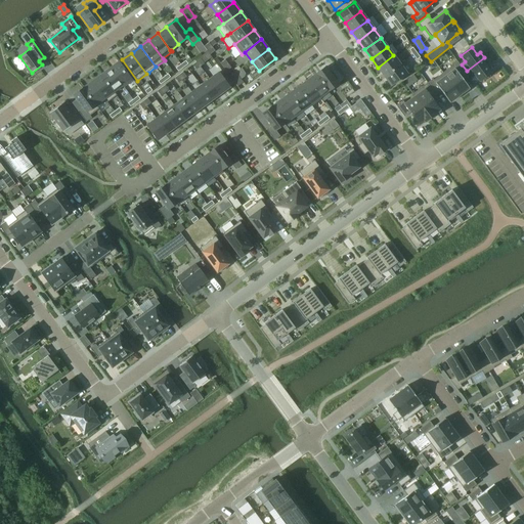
[(378,68),(384,76),(400,64),(393,55),(378,68)]
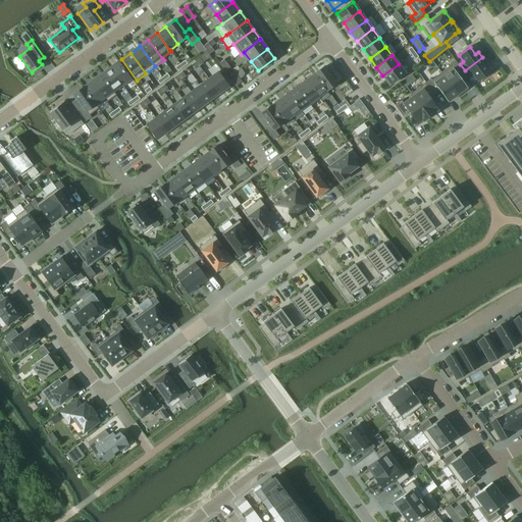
[(482,57),(465,70),(469,76),(473,74),(477,81),(479,79),(481,82),(488,75),(486,73),(488,72),(483,64),(486,63),(482,57)]
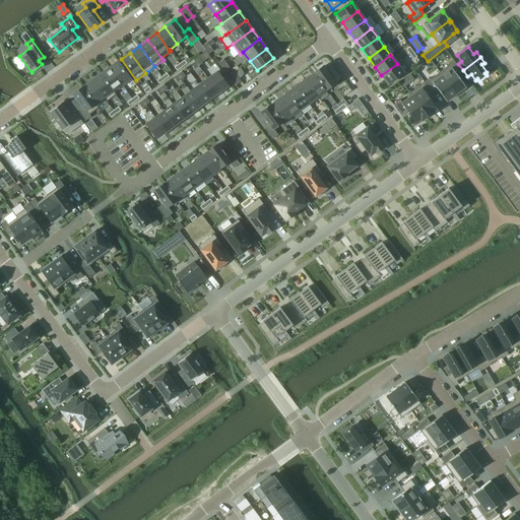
[(449,65),(440,72),(456,94),(466,87),(457,76),(462,72),(454,61),(453,60),(448,64),(449,65)]
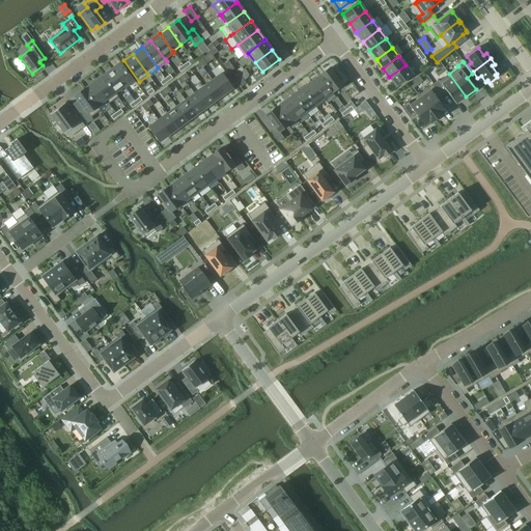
[(124,89),(135,82),(132,77),(120,62),(111,70),(123,86),(123,87),(124,89)]
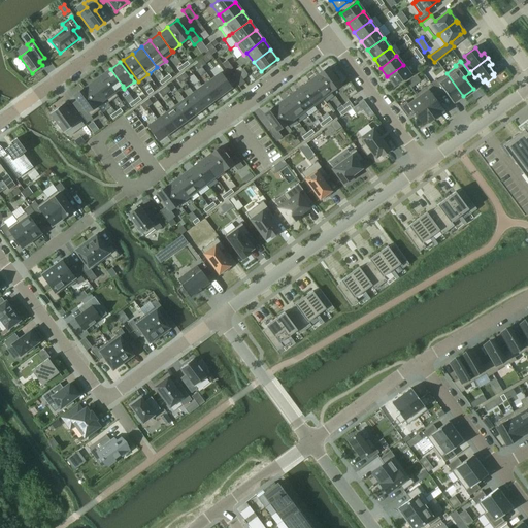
[(387,76),(394,87),(409,74),(403,65),(387,76)]
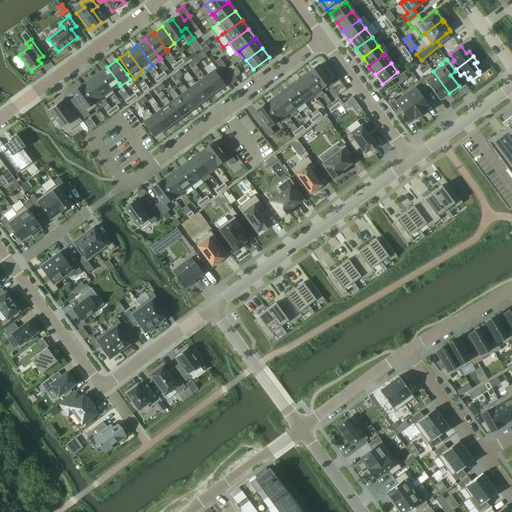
[(318,66),(309,72),(321,89),(330,82),(327,78),(329,77),(324,70),(322,71),(318,66)]
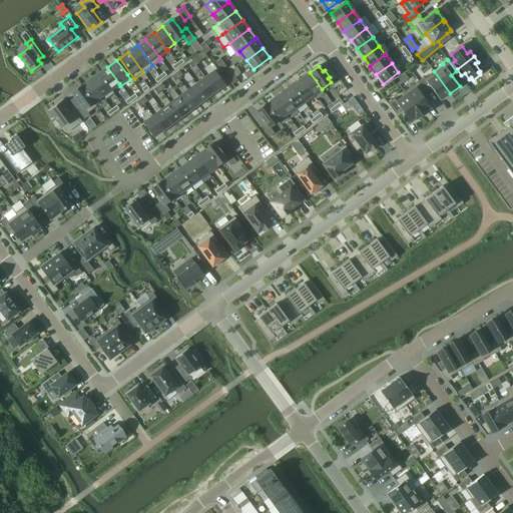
[(119,84),(119,83),(107,67),(99,73),(111,90),(111,89),(119,84)]
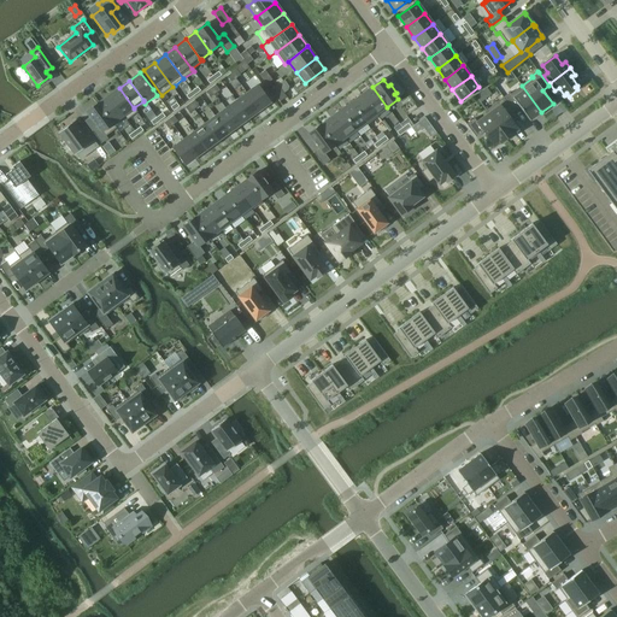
[(285,81),(277,86),(283,93),(288,90),(288,86),(285,81)]
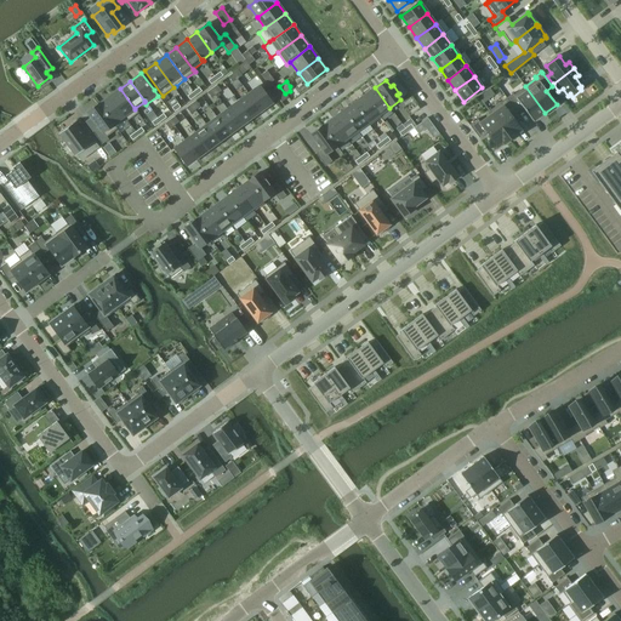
[(272,103),(260,86),(248,93),(261,112),(272,103)]
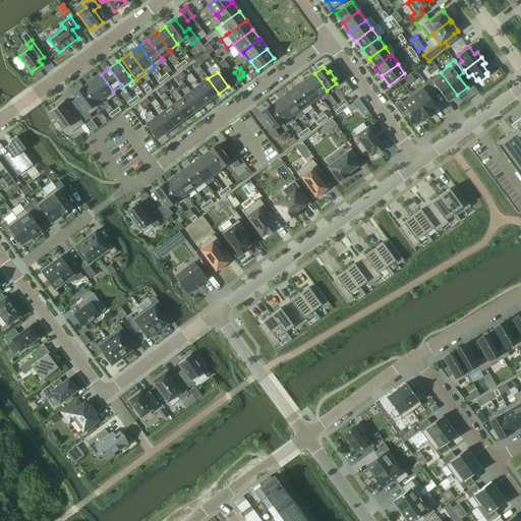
[(236,87),(241,82),(239,78),(234,72),(229,76),(236,87)]
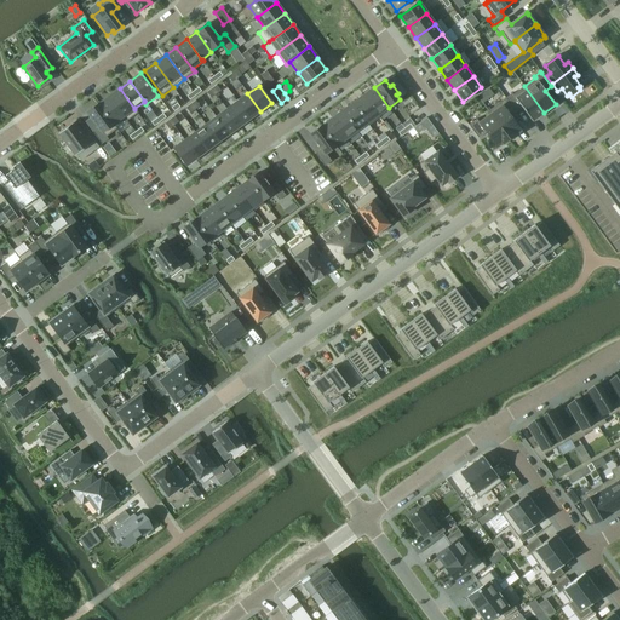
[(511,93),(506,98),(515,112),(516,113),(522,108),(532,122),(544,113),(524,86),(512,95),(511,93)]
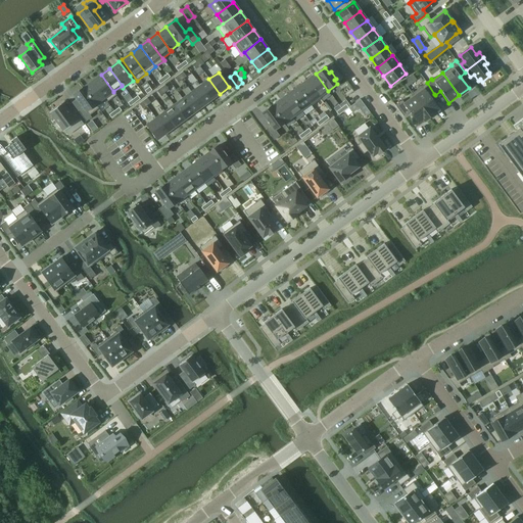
[(328,91),(316,74),(306,81),(319,97),(320,97),(328,91)]
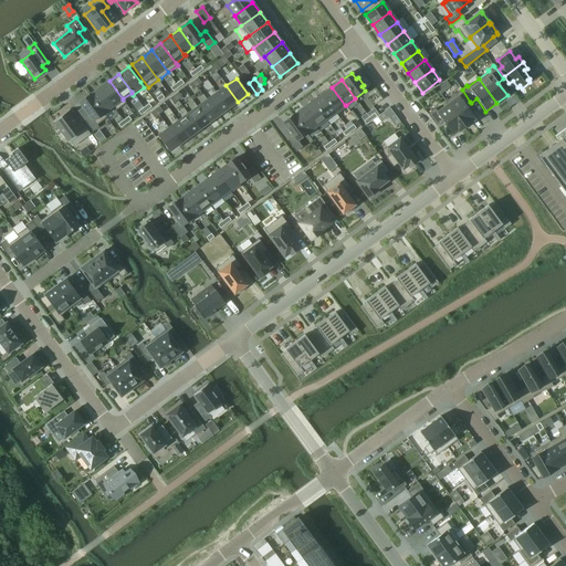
[(123,98),(123,100),(109,81),(100,88),(114,108),(115,111),(126,103),(123,98)]
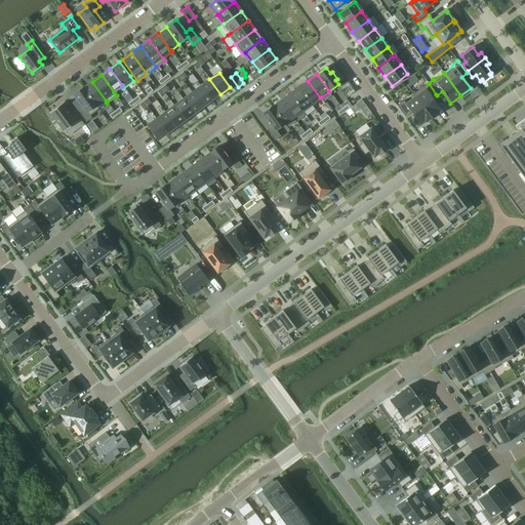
[(414,75),(404,82),(408,87),(418,81),(414,75)]
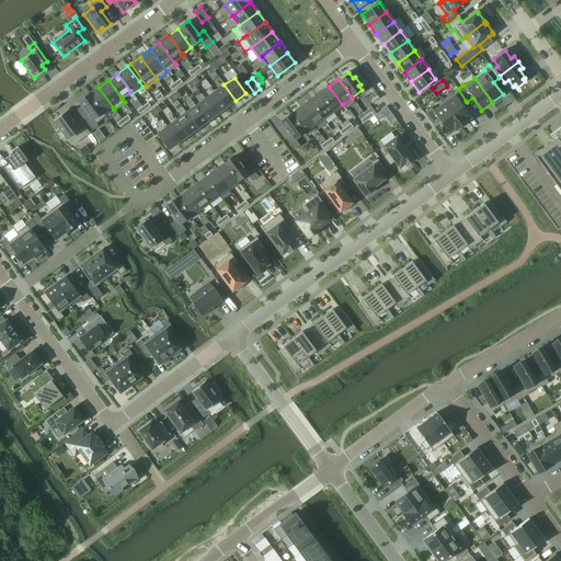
[(236,101),(224,84),(215,92),(226,107),(236,101)]
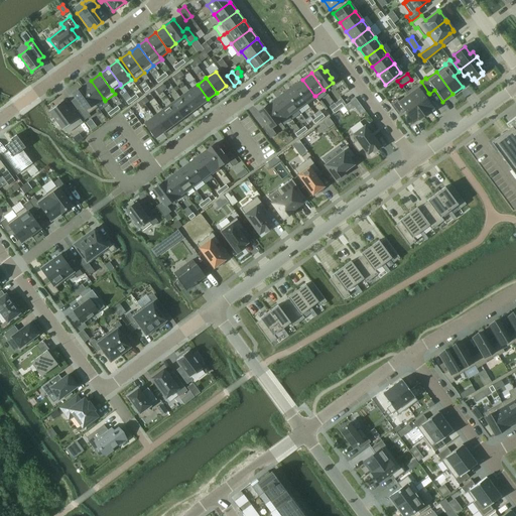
[(315,96),(314,96),(302,80),(294,86),(307,104),(316,98),(315,96)]
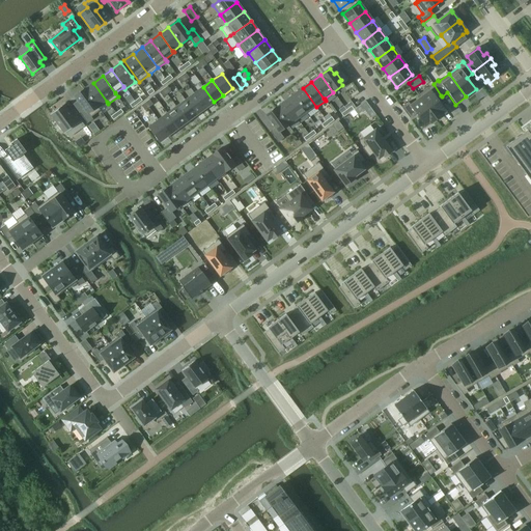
[(107,102),(93,83),(85,89),(84,89),(99,108),(107,102)]
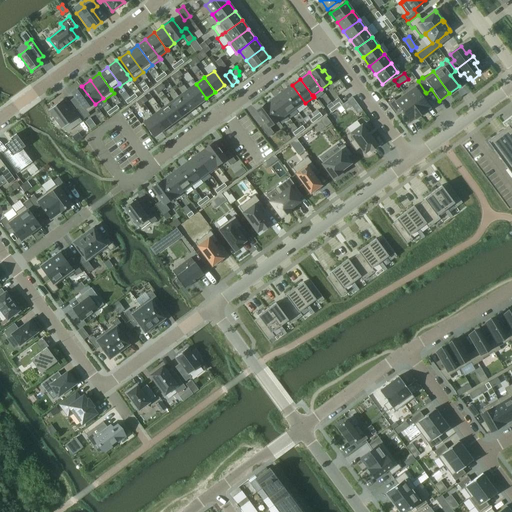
[(418,81),(403,92),(405,95),(420,115),(426,110),(426,109),(429,107),(421,95),(425,92),(418,81)]
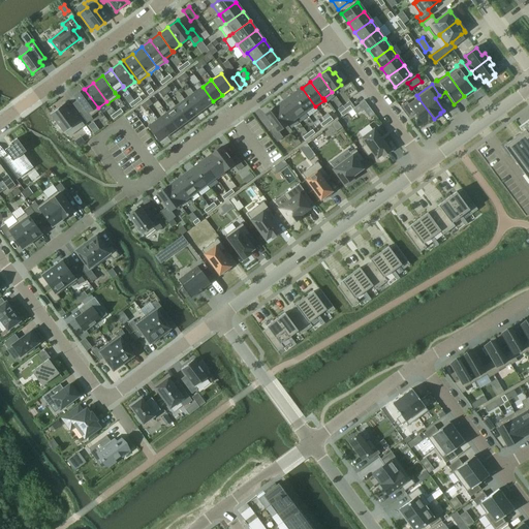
[(213,101),(203,87),(193,93),(205,109),(213,101)]
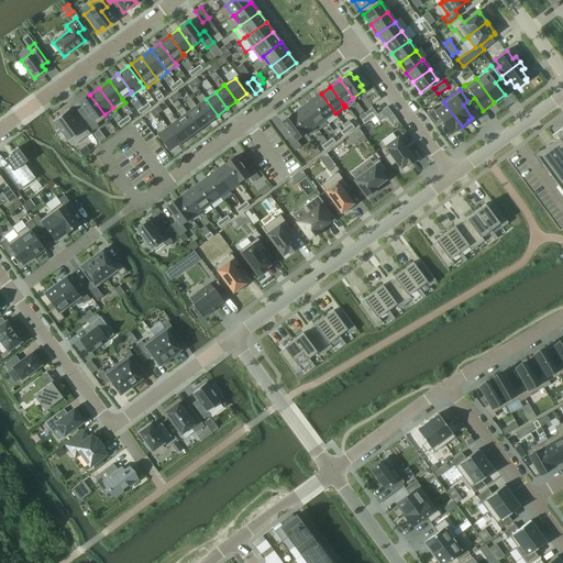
[(326,121),(335,113),(321,94),(311,101),(324,119),(326,121)]
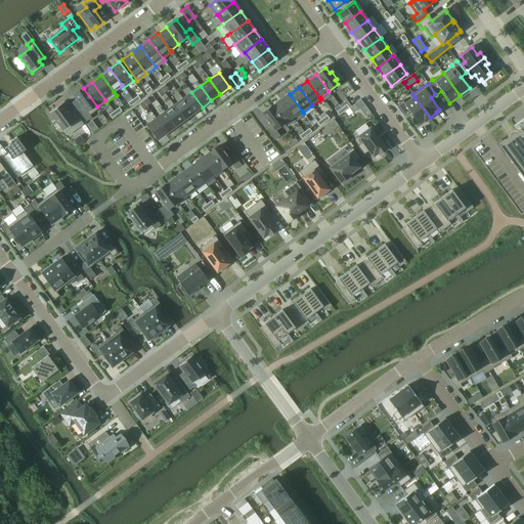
[(97,106),(83,88),(74,95),(83,107),(78,112),(86,122),(91,118),(90,116),(99,108),(97,106)]
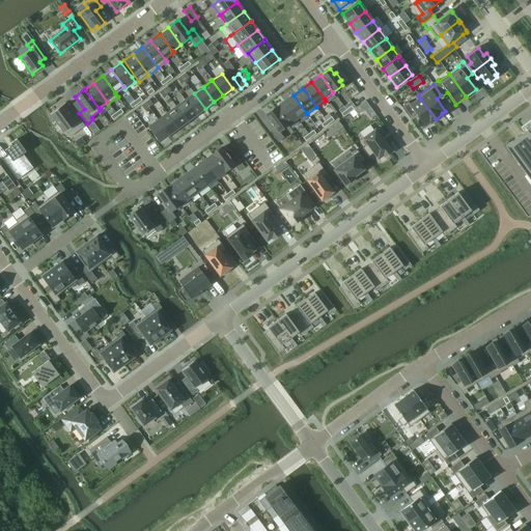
[(205,109),(194,93),(185,101),(196,115),(205,109)]
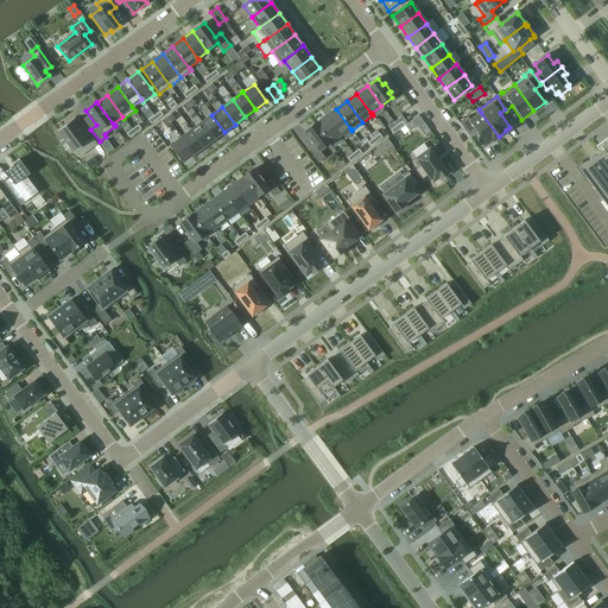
[(149,120),(154,115),(152,113),(149,108),(143,113),(149,120)]
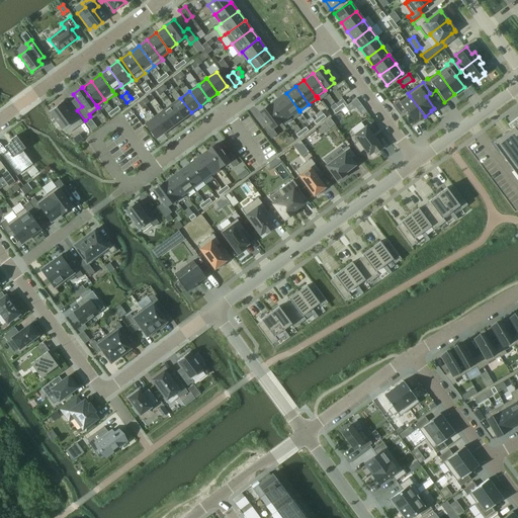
[(298,109),(286,93),(277,99),(289,115),(298,109)]
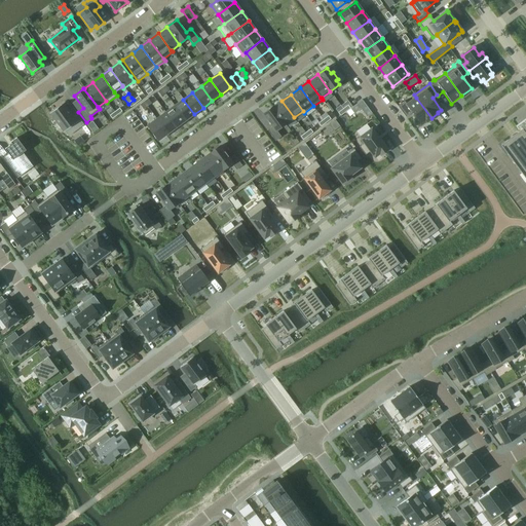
[(405,102),(398,107),(406,117),(412,113),(421,124),(424,121),(425,122),(431,118),(416,98),(407,105),(405,102)]
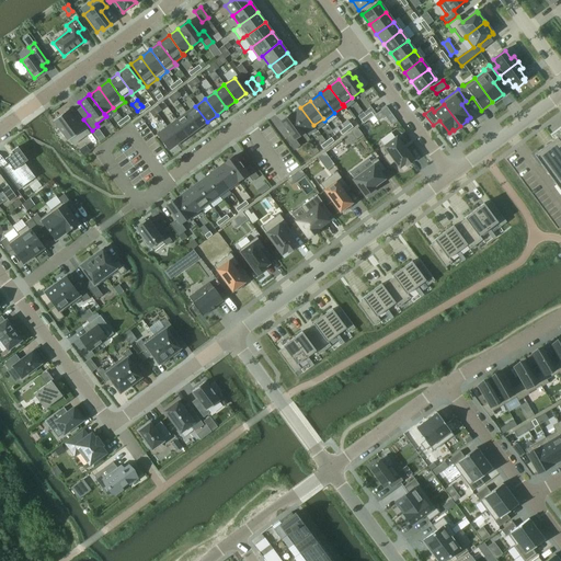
[(207,122),(195,106),(186,113),(197,128),(207,122)]
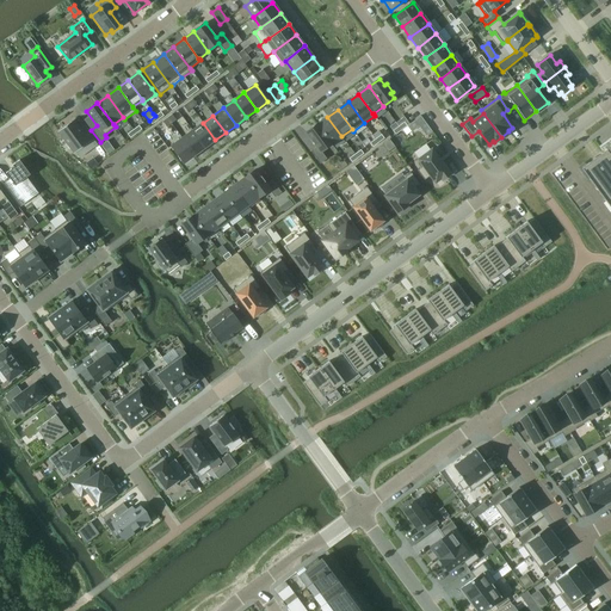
[(332,144),(341,136),(327,117),(318,124),(332,144)]
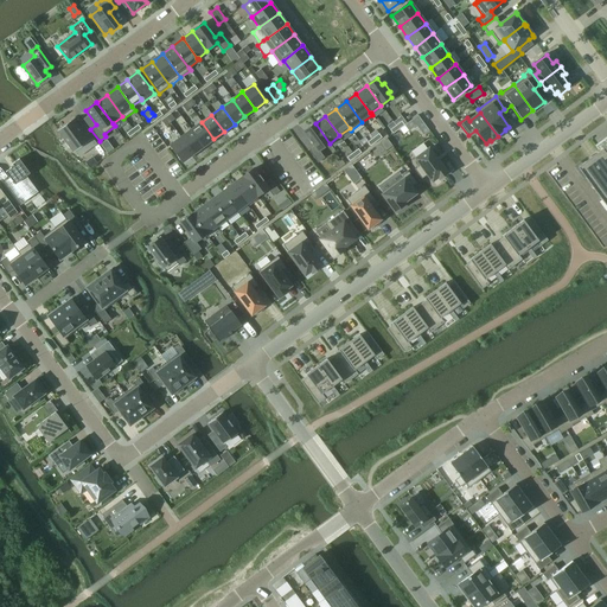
[(417,116),(413,120),(421,132),(426,127),(417,116)]
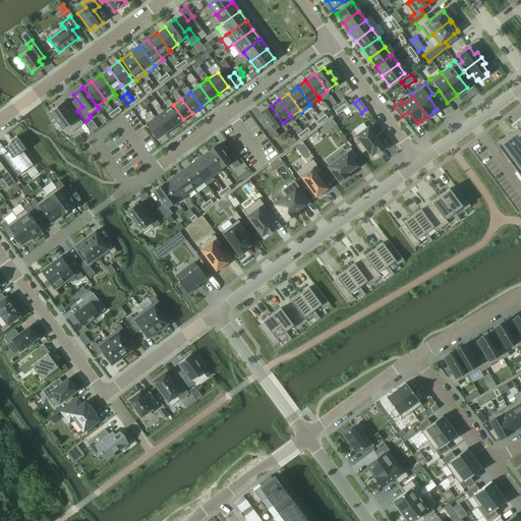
[(62,103),(49,112),(63,131),(74,122),(78,127),(82,124),(79,119),(76,121),(62,103)]
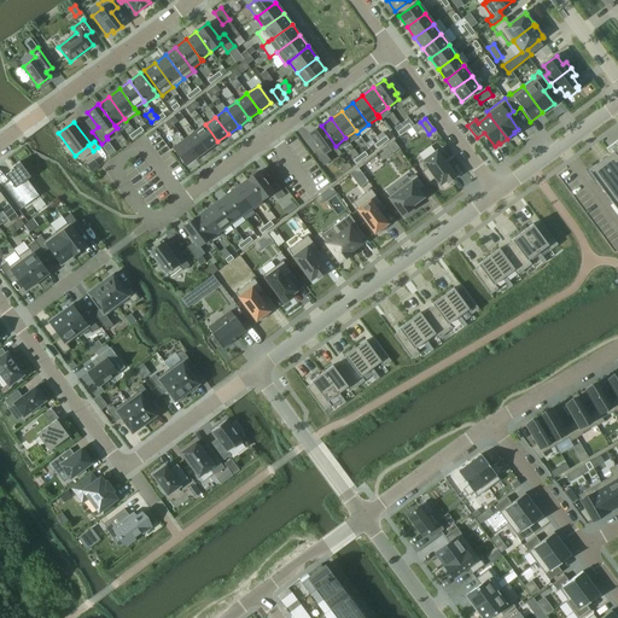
[(217,141),(205,124),(194,132),(208,150),(217,141)]
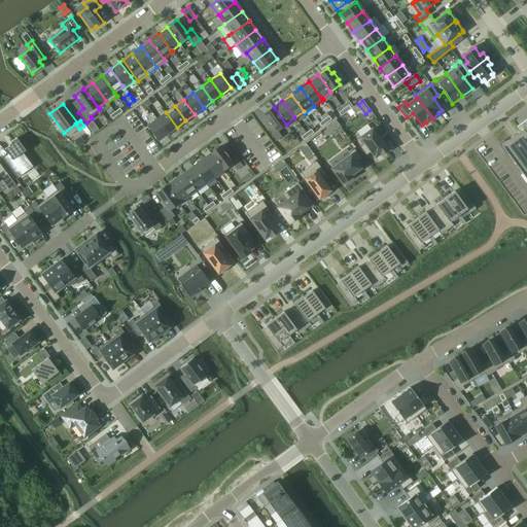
[(286,125),(274,107),(264,114),(273,127),(268,131),(276,141),(282,137),(280,135),(277,131),(286,125)]
